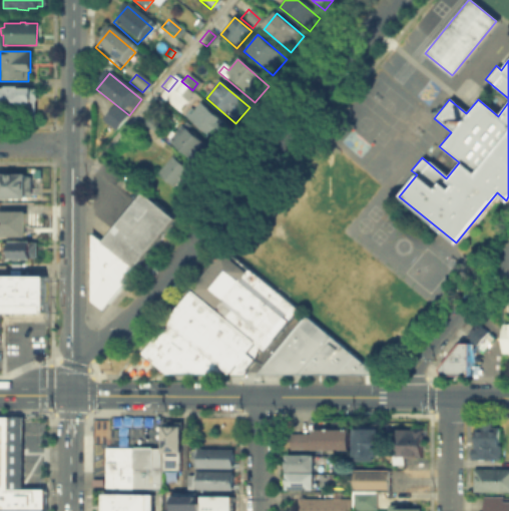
[(18,87),(18,89),(35,89),(34,118),(0,117),(0,88),(5,88),(5,87),(18,87)]
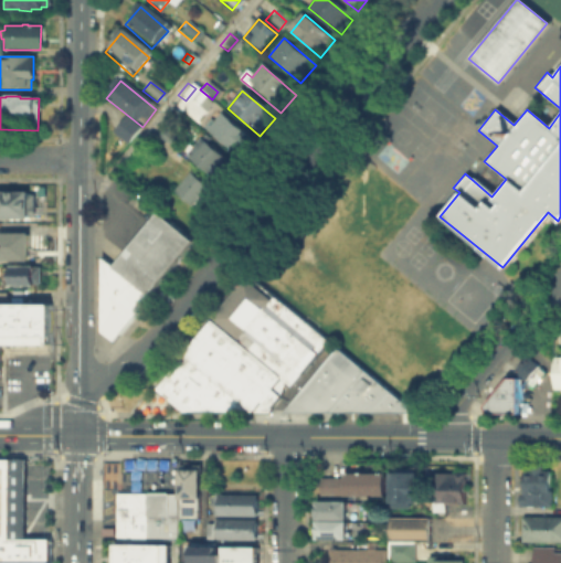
[(212,109),(253,145),(241,159),(200,125),(212,109)]
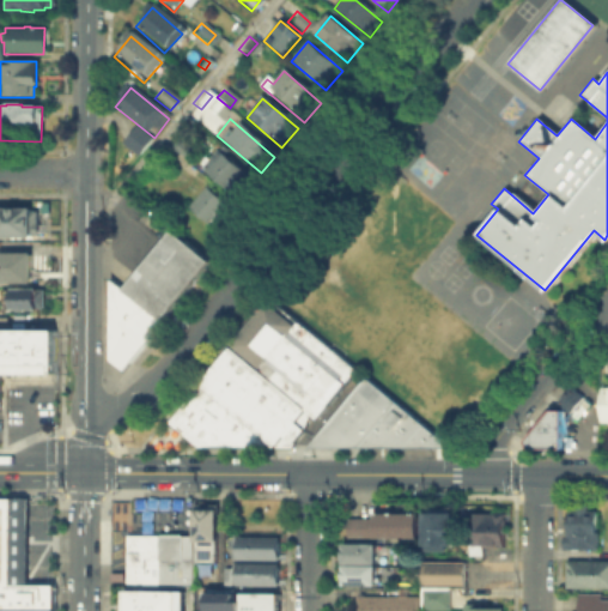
[(119,144),(133,126),(149,138),(133,156),(119,144)]
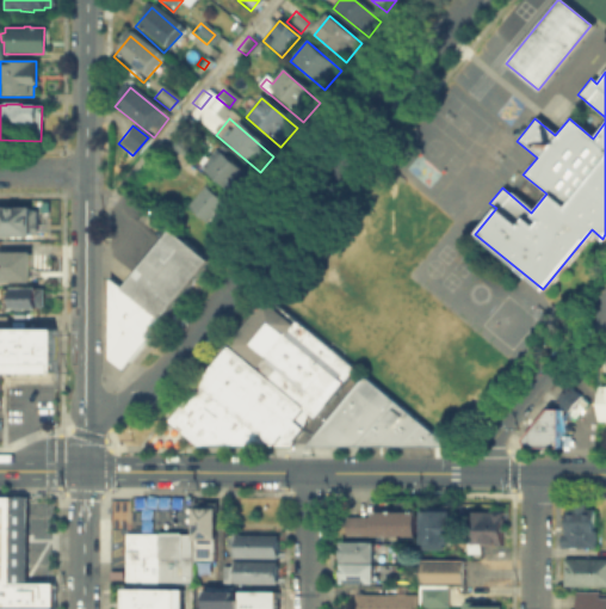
[(202,167),(217,149),(251,179),(236,197),(202,167)]
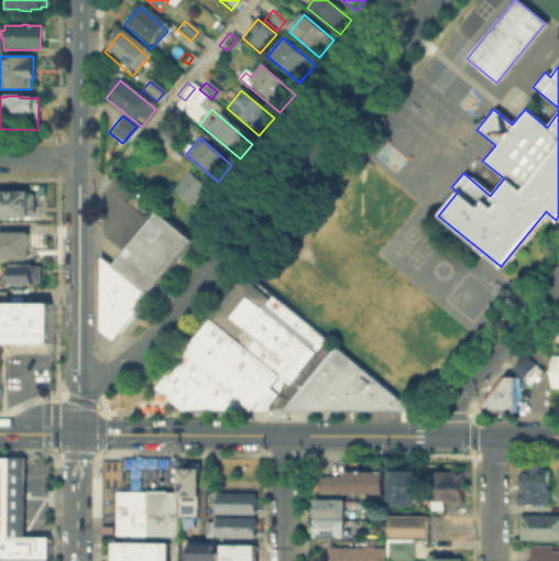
[(188,175),(209,190),(194,209),(174,194),(188,175)]
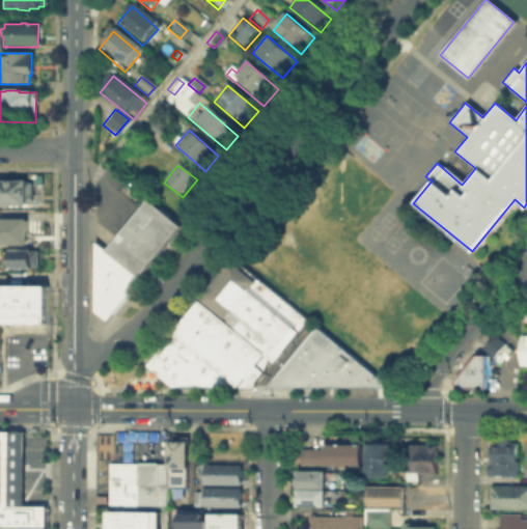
[(0,179),(24,179),(24,185),(29,185),(29,204),(28,204),(28,207),(21,207),(21,205),(0,205),(0,179)]
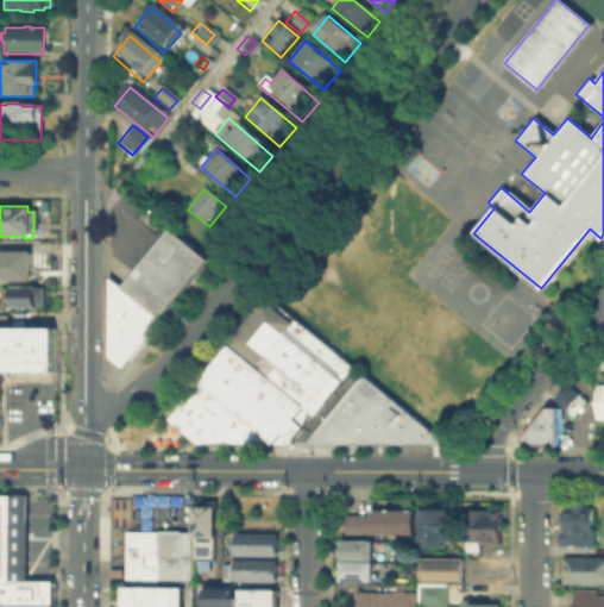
[(106,280),(107,277),(119,287),(167,229),(206,261),(117,369),(104,358),(106,280)]
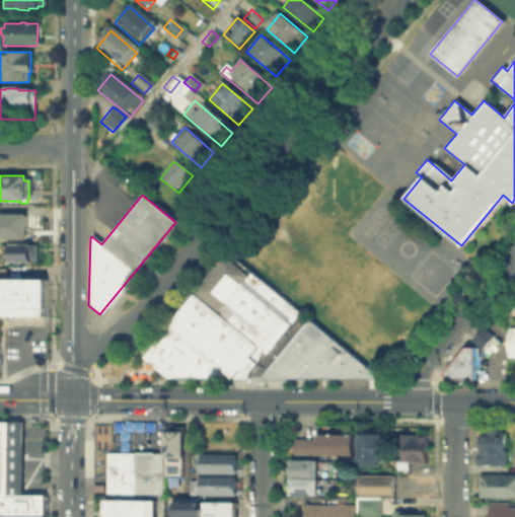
[(29,228),(29,236),(22,236),(22,239),(0,239),(0,214),(23,214),(22,228),(29,228)]
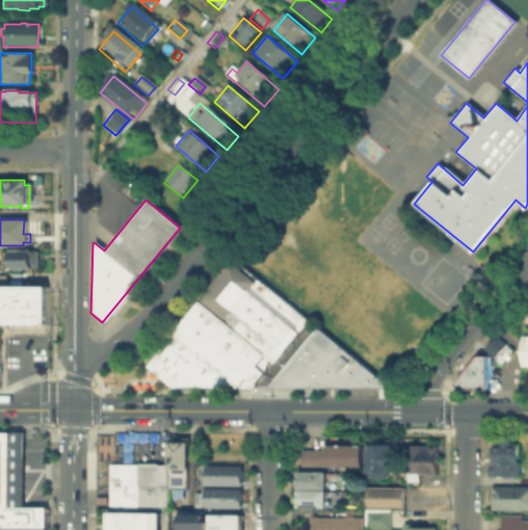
[(35,252),(35,268),(29,268),(29,269),(28,269),(7,269),(7,250),(29,250),(29,252),(35,252)]
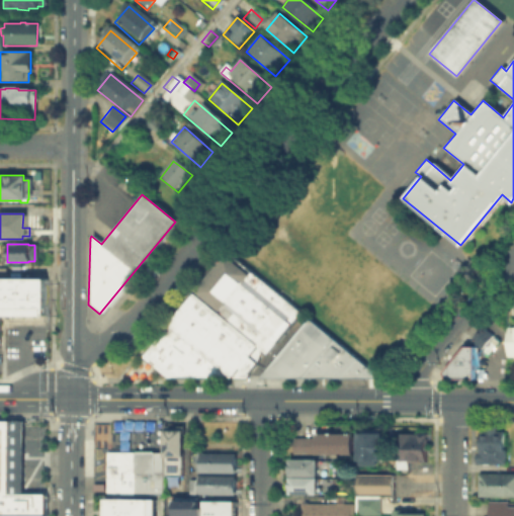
[(242,378),(199,377),(210,363),(164,326),(223,255),(247,275),(249,273),(296,312),(242,378)]
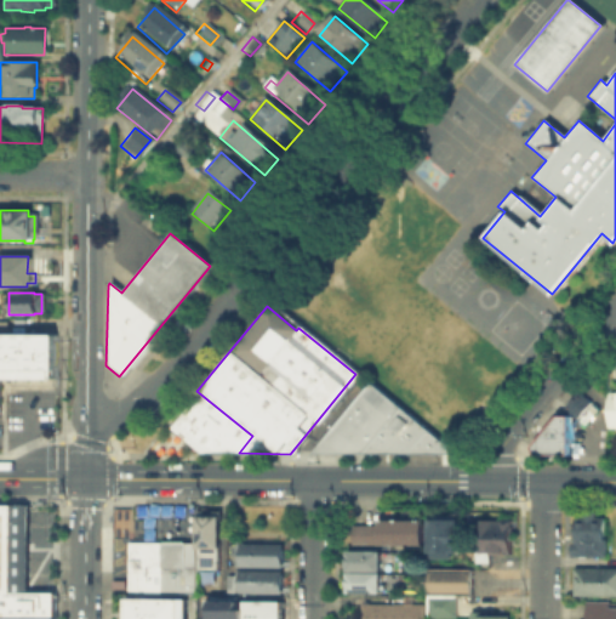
[(10,379),(0,379),(0,335),(11,335),(10,379)]
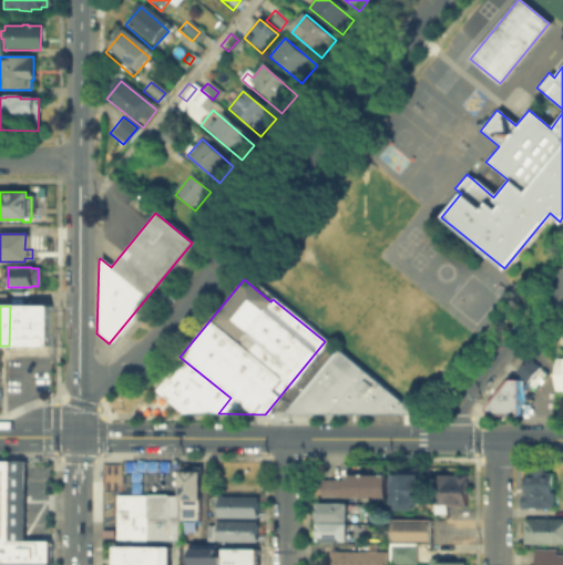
[(22,306),(22,346),(9,346),(10,306),(22,306)]
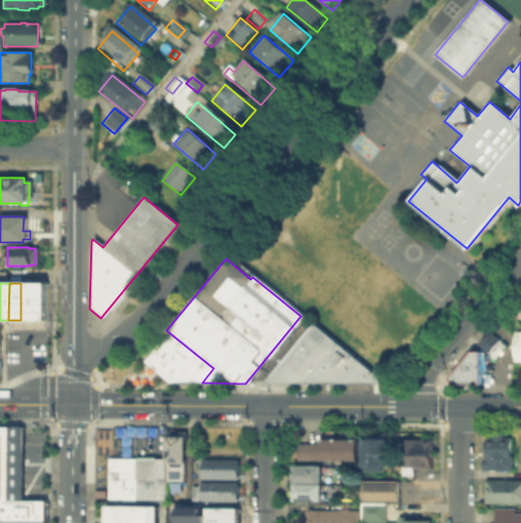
[(31,320),(21,320),(21,283),(28,283),(32,283),(31,320)]
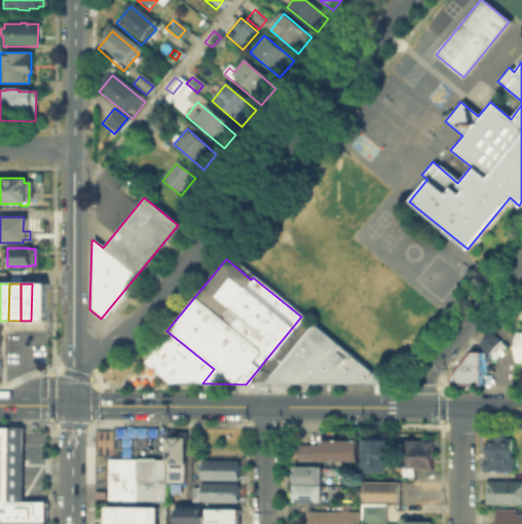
[(31,321),(32,284),(43,284),(43,302),(43,322),(31,321)]
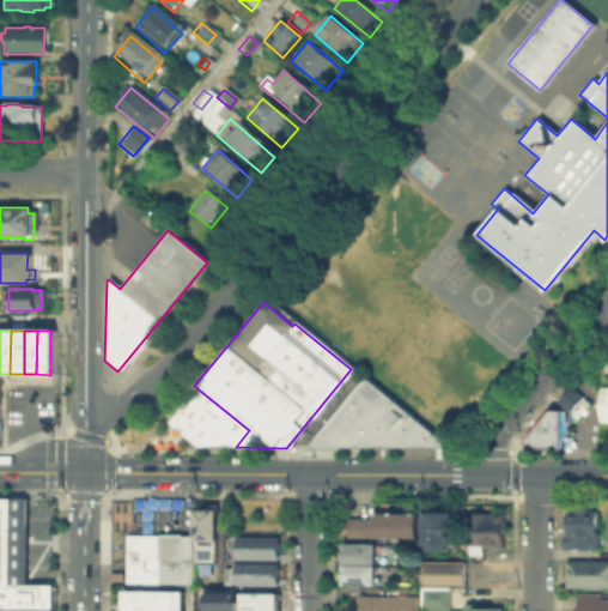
[(400,448),(305,447),(362,379),(419,425),(400,448)]
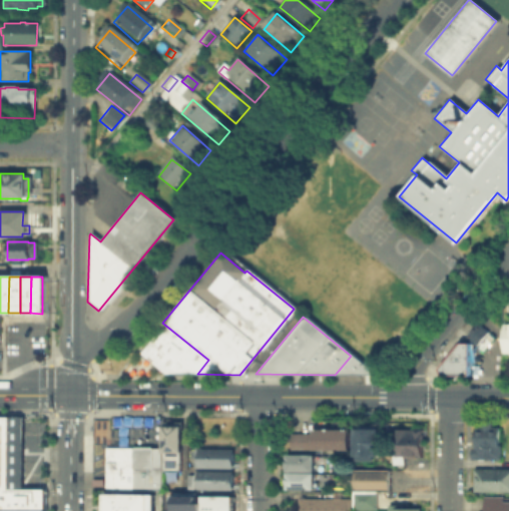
[(197,374),(160,373),(137,354),(162,323),(208,360),(197,374)]
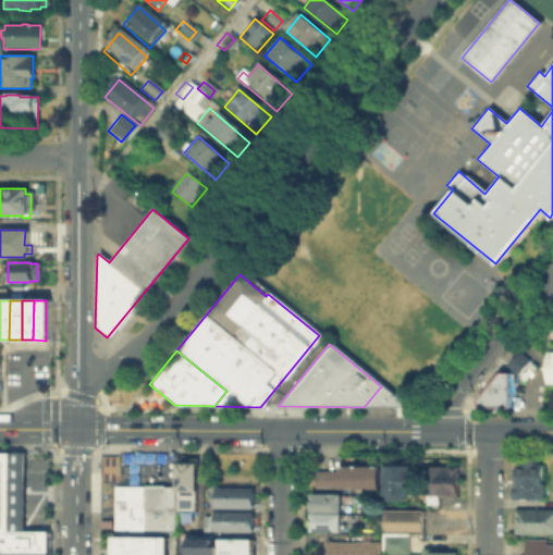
[(542,352),(552,352),(552,390),(550,390),(550,384),(542,384),(542,352)]
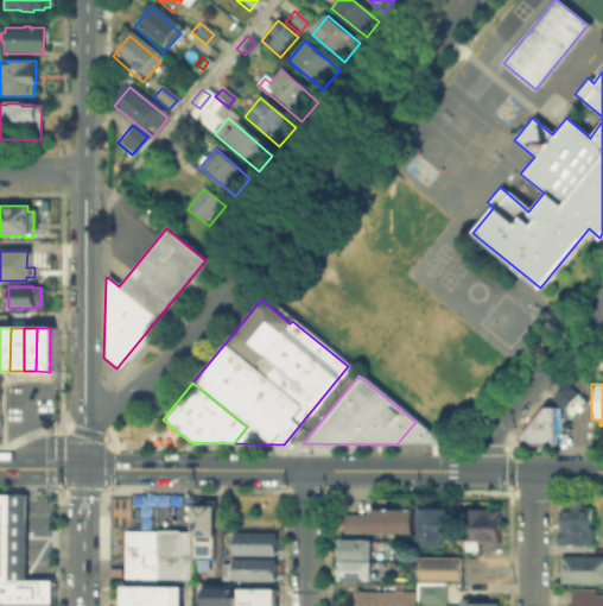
[(557,406),(552,403),(557,398),(553,395),(560,385),(578,401),(567,415),(560,410),(557,415),(557,430),(554,430),(554,444),(521,444),(518,437),(543,406),(557,406)]
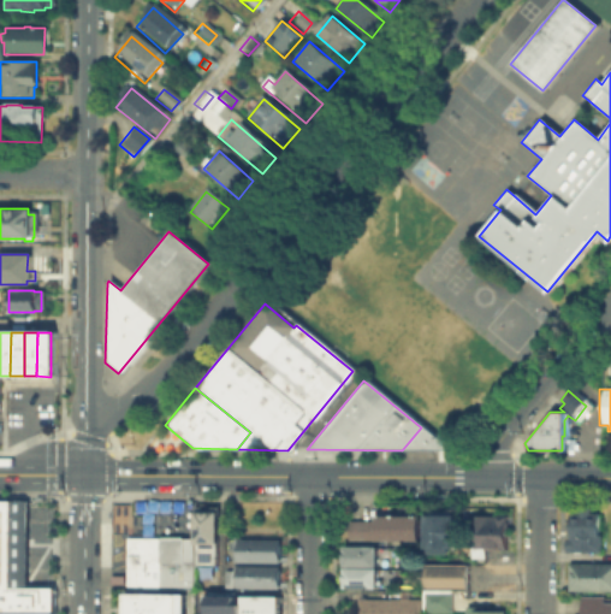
[(442,452),(402,450),(421,427),(445,448),(442,452)]
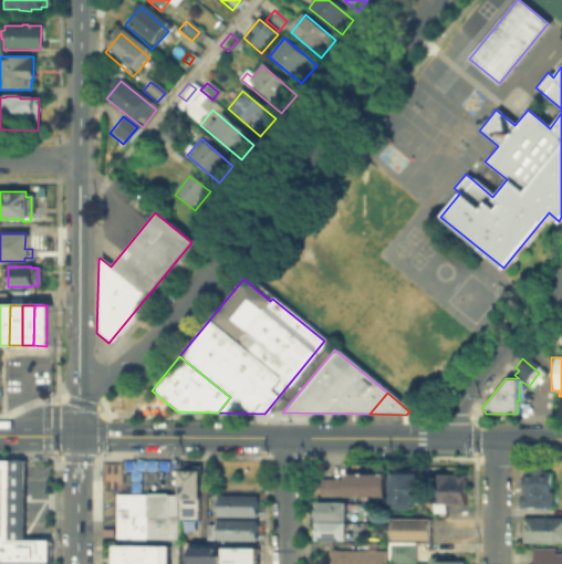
[(0,460),(23,460),(22,474),(0,473),(0,460)]
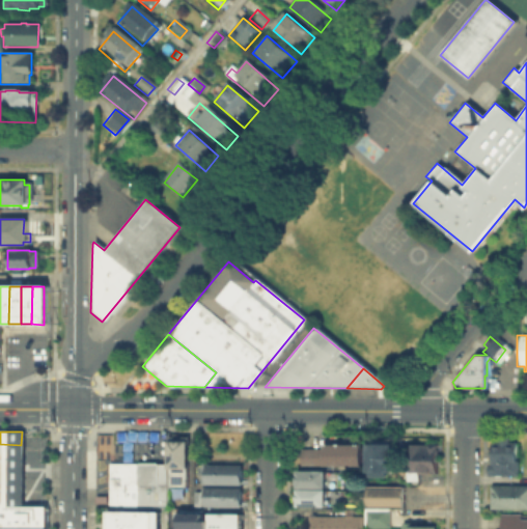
[(165,469),(165,464),(165,438),(187,438),(186,469),(185,469),(168,469),(165,469)]
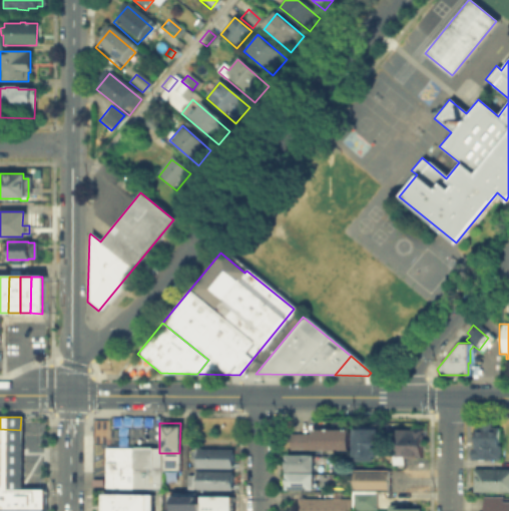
[(499,428),(499,462),(473,462),(473,428),(499,428)]
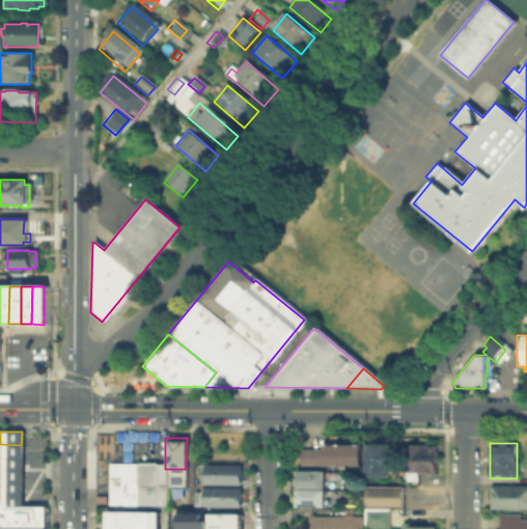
[(0,444),(21,445),(21,457),(0,456),(0,444)]
